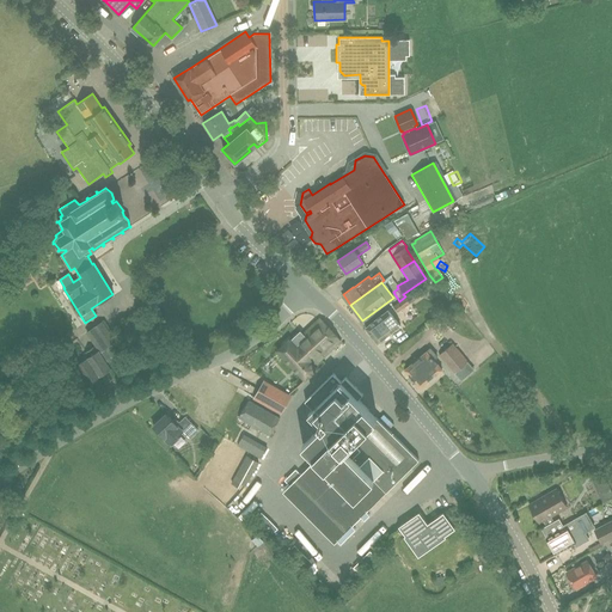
[(410,304),(405,297),(399,301),(393,306),(398,312),(403,308),(410,304)]
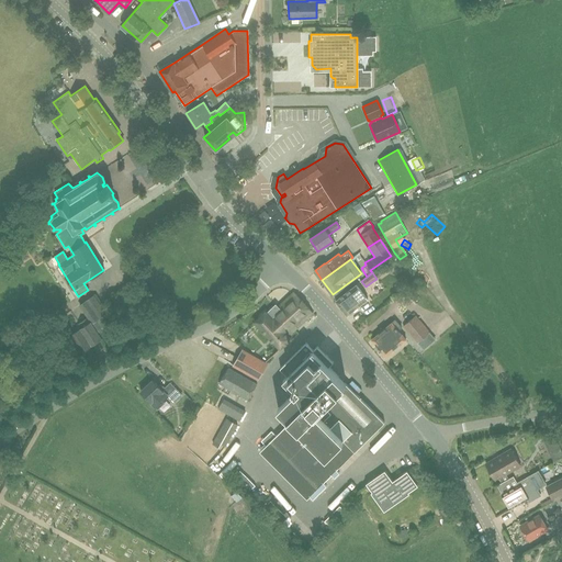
[(346,316),(367,300),(356,285),(335,302),(346,316)]
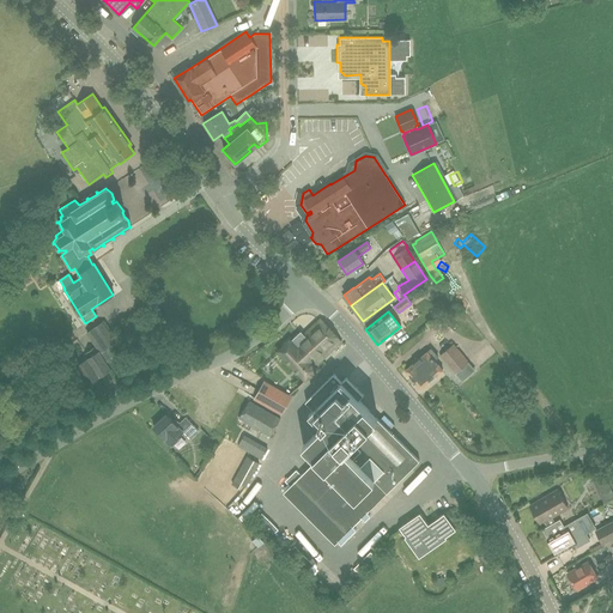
[(249,333),(259,327),(254,320),(244,325),(249,333)]
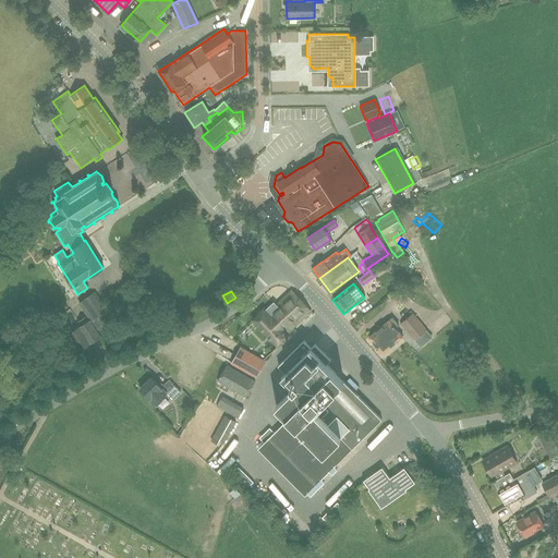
[(290,291),(275,305),(273,303),(264,311),(263,310),(252,319),(277,347),(289,336),(286,334),(310,311),(290,291)]
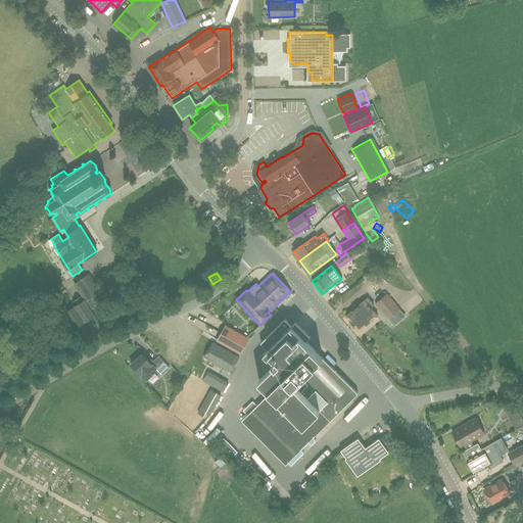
[(374,303),(388,320),(390,318),(395,323),(406,315),(386,293),(374,303)]
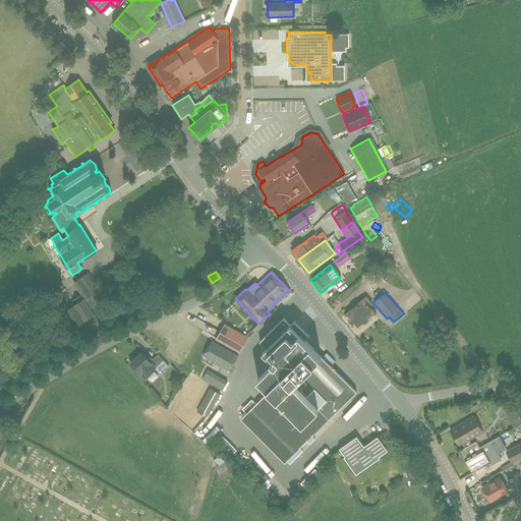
[(93,315),(83,299),(81,296),(72,302),(73,305),(64,310),(74,327),(93,315)]
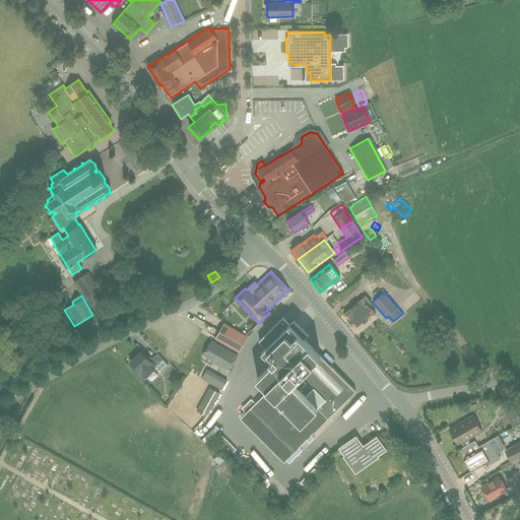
[(376,315),(369,306),(372,303),(366,296),(363,299),(363,300),(343,315),(356,331),(376,315)]
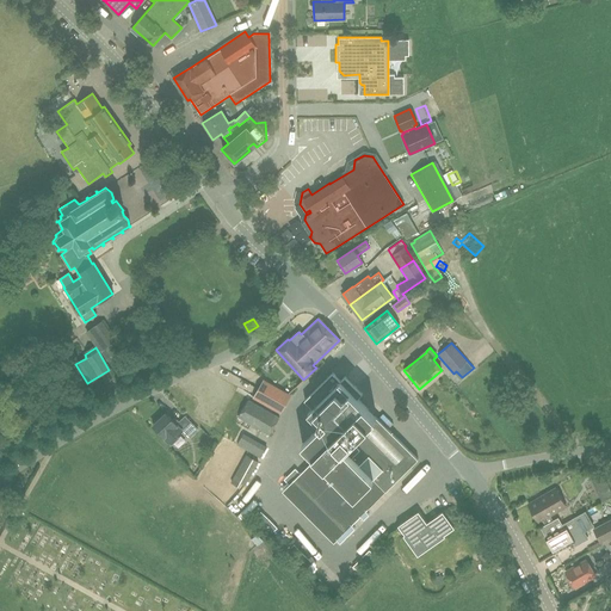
[(255,387),(245,380),(247,376),(234,369),(227,382),(251,395),(255,387)]
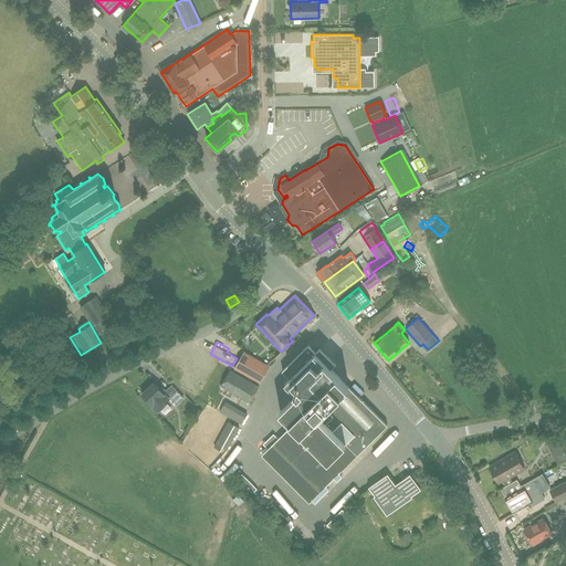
[(386,426),(329,369),(335,365),(318,348),(315,353),(307,345),(281,370),(289,378),(284,383),(295,395),(279,411),(292,425),(270,444),(261,453),(308,502),(386,426)]
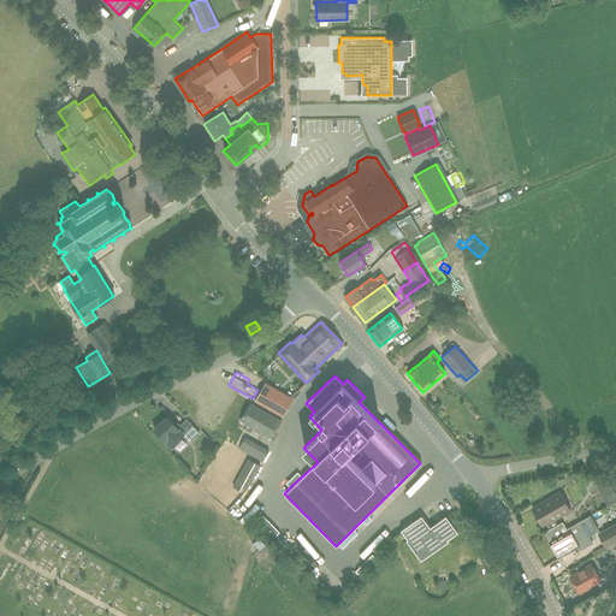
[(265,383),(254,402),(283,418),(292,400),(265,383)]
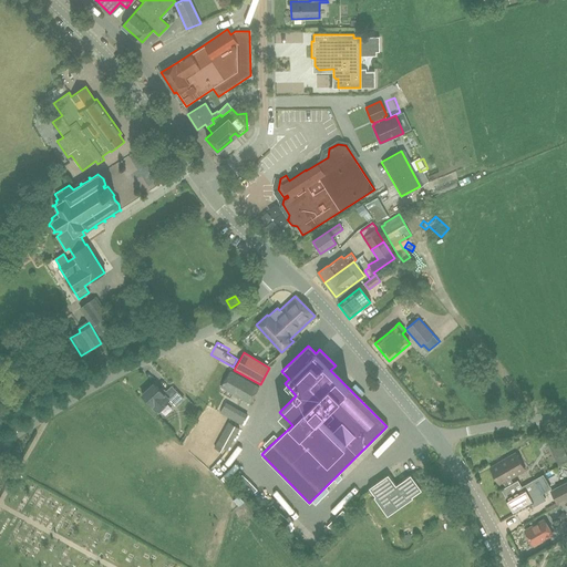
[(249,404),(258,388),(229,371),(220,388),(249,404)]
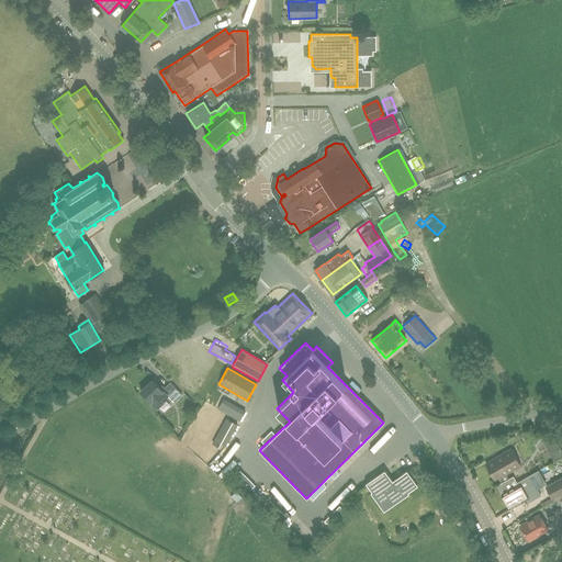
[(169,383),(161,391),(153,381),(139,392),(150,403),(157,409),(164,403),(163,402),(167,396),(172,403),(181,396),(169,383)]
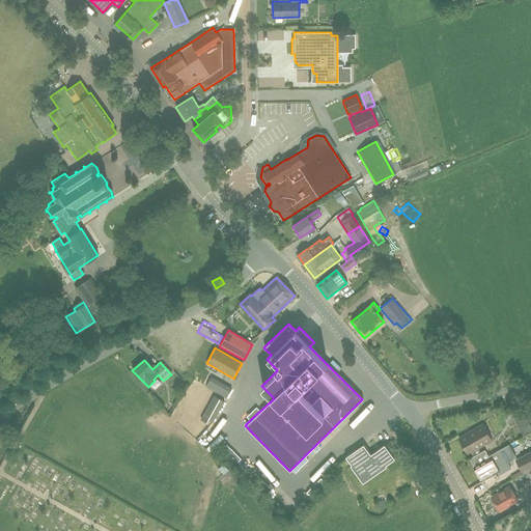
[(212,378),(205,387),(226,398),(231,389),(212,378)]
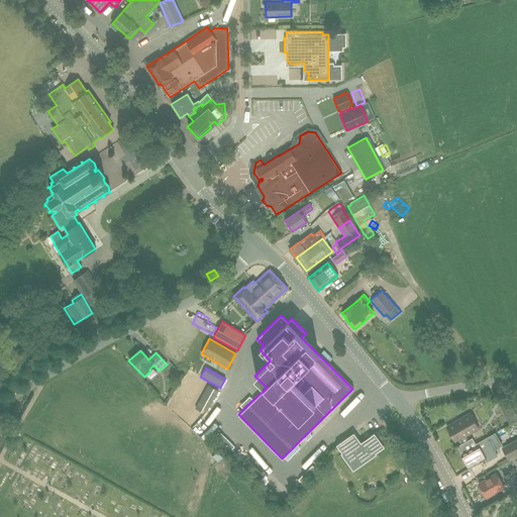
[(347,372),(343,374),(349,382),(352,379),(347,372)]
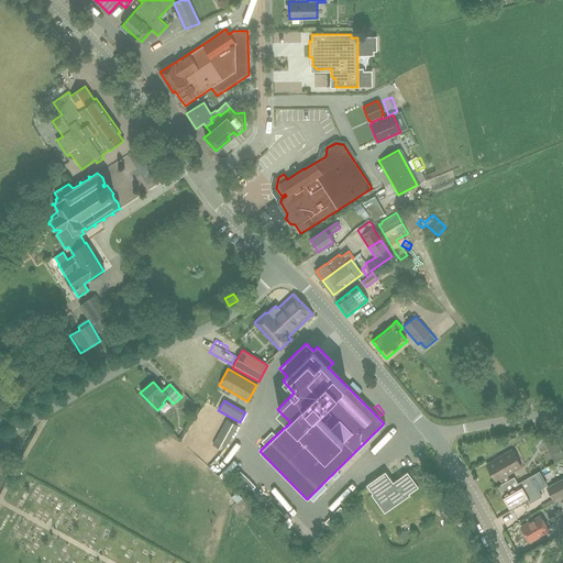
[(384,418),(393,424),(396,420),(387,414),(384,418)]
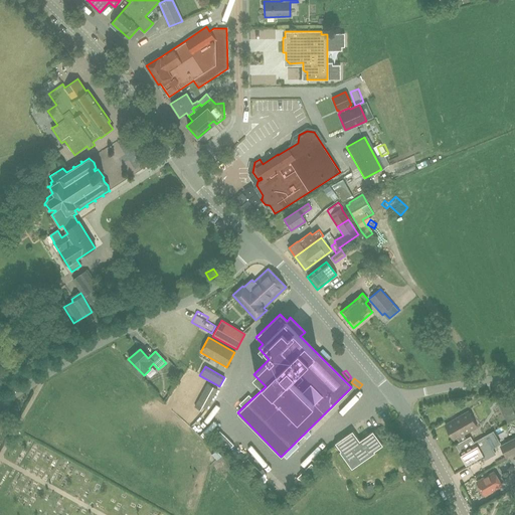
[(206,409),(217,389),(207,384),(196,404),(206,409)]
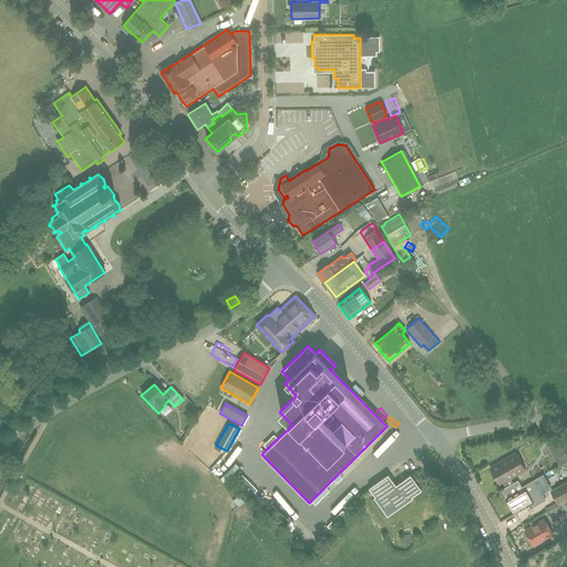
[(566,455),(558,437),(550,442),(558,457),(555,460),(558,465),(566,461),(566,455)]
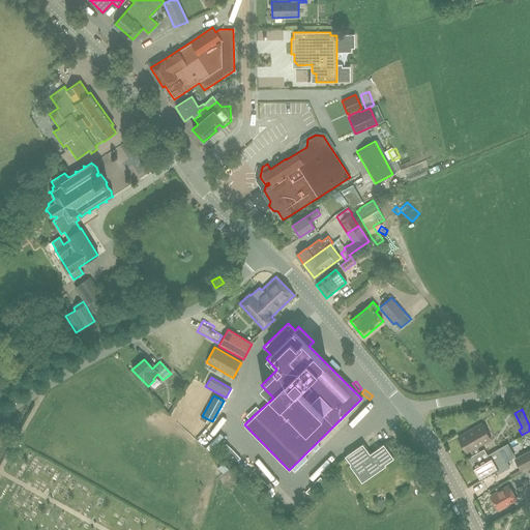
[(481,423),(459,436),(468,451),(490,439),(481,423)]
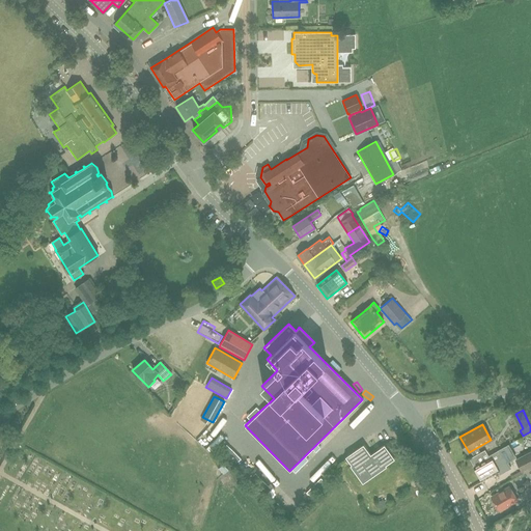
[(363,445),(353,452),(345,457),(354,471),(362,465),(370,477),(394,460),(384,446),(370,455),(363,445)]
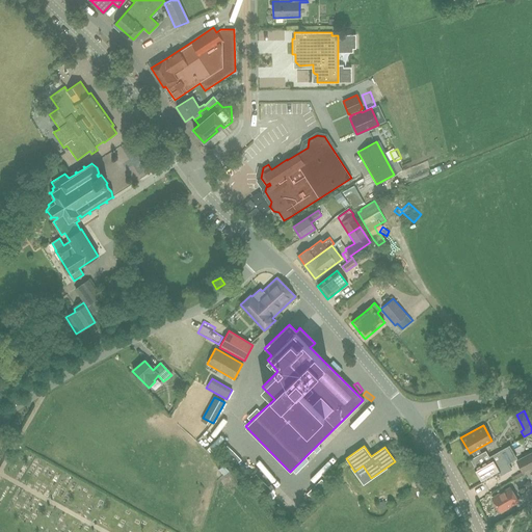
[(510,462),(503,461),(498,451),(488,456),(485,451),(470,459),(471,460),(472,459),(476,467),(474,468),(482,482),(500,473),(503,474),(504,470),(508,471),(510,462)]
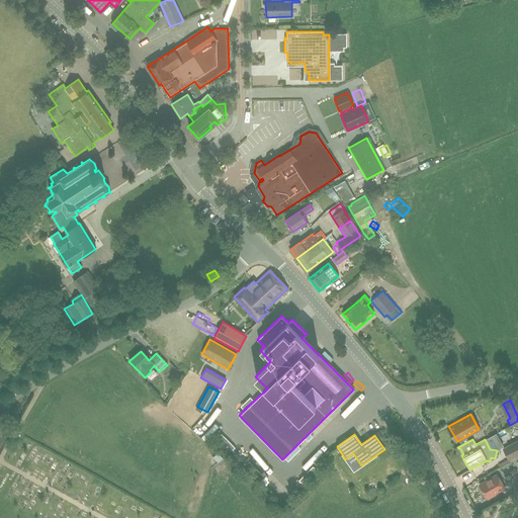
[(517,439),(502,448),(509,460),(517,455),(517,439)]
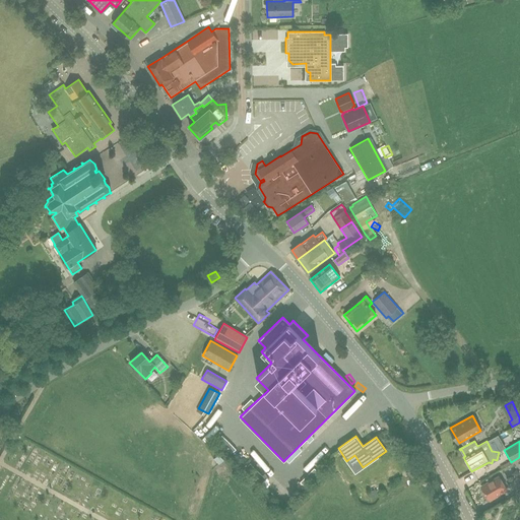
[(218,463),(225,467),(229,463),(222,458),(218,463)]
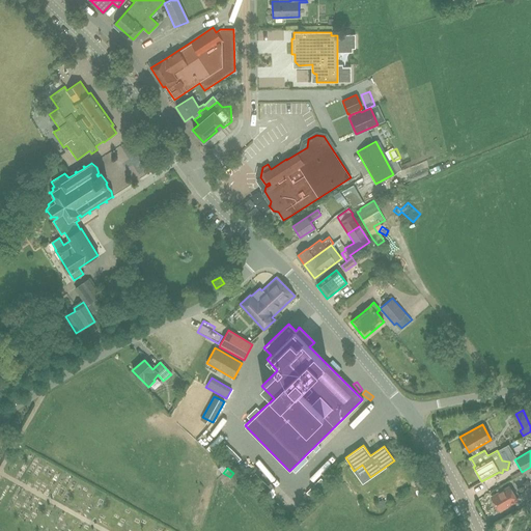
[(499,511),(516,501),(509,487),(492,497),(499,511)]
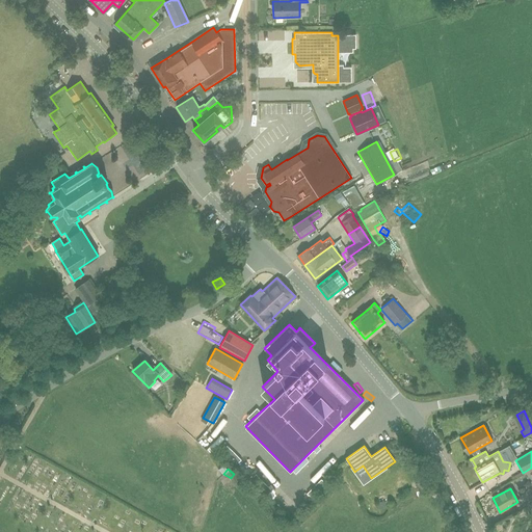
[(225,504),(219,507),(222,514),(230,511),(225,504)]
